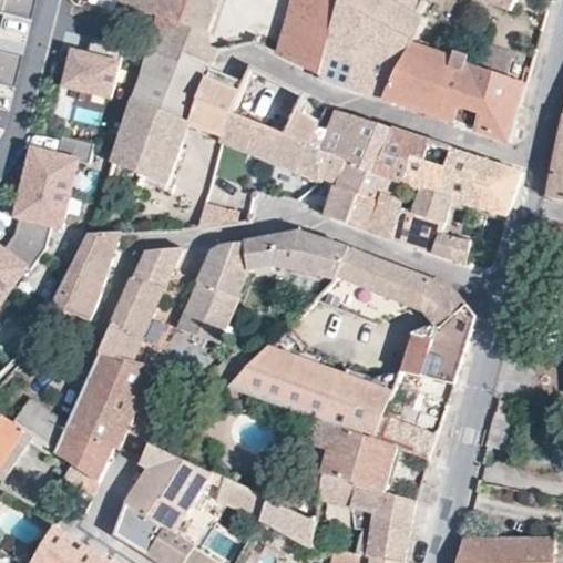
[(0,84),(9,86),(17,54),(0,50),(0,12),(26,19),(29,0),(0,0),(0,84)]
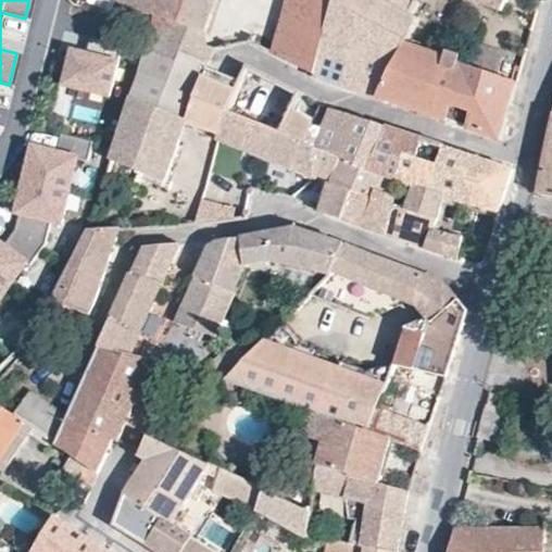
[(113,0),(201,30),(212,0),(113,0)]
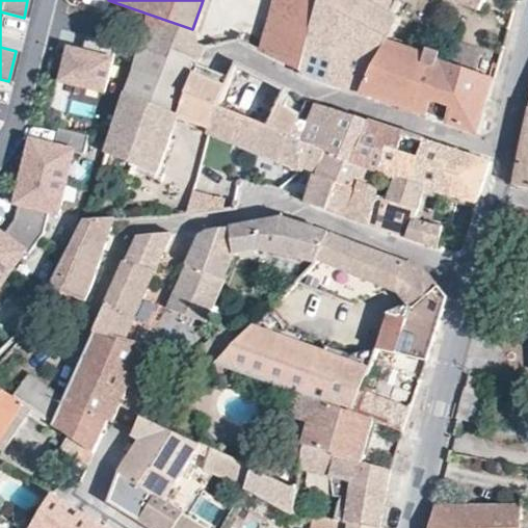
[(270,0),(257,51),(294,70),(311,0),(270,0)]
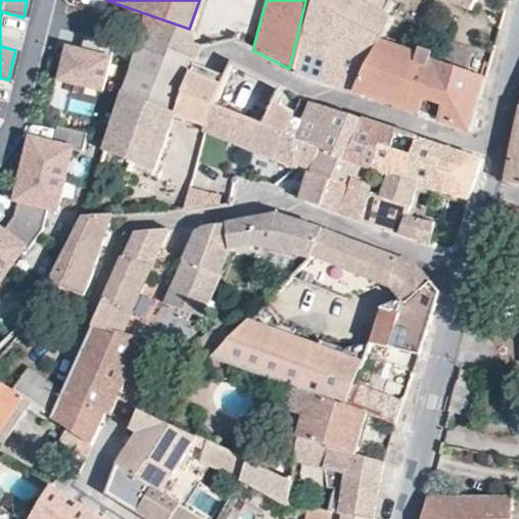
[(305,0),(289,68),(349,90),(375,37),(385,15),(362,0),(305,0)]
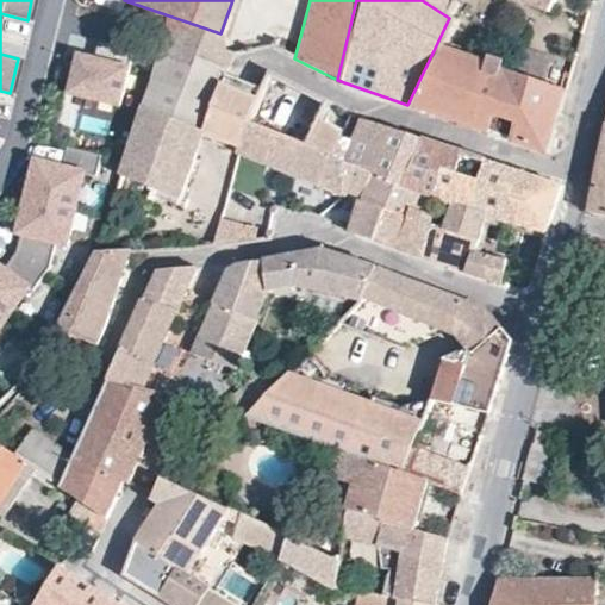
[(525,0),(547,10),(550,0),(525,0)]
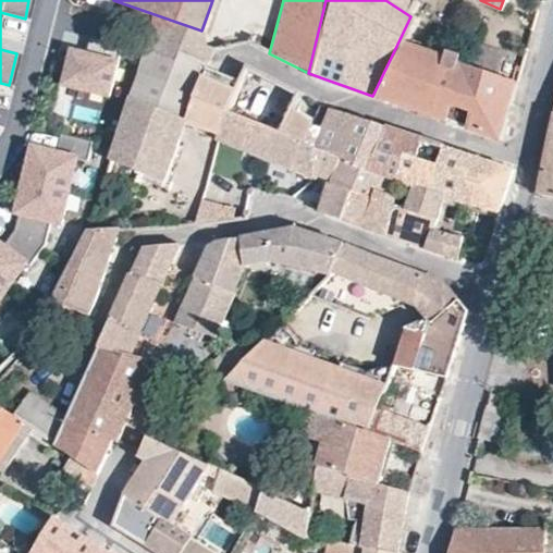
[(118,41),(86,34),(82,51),(69,48),(61,82),(106,91),(118,41)]
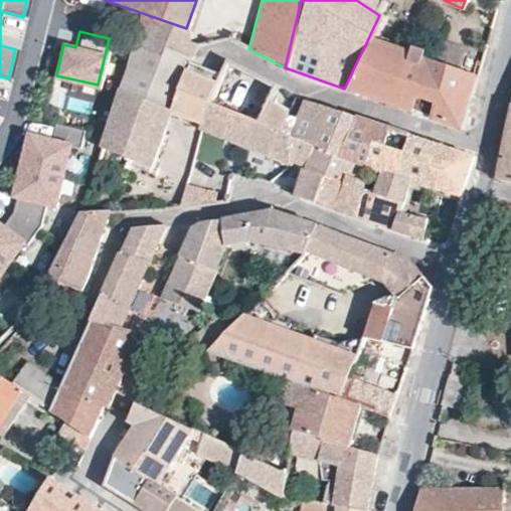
[(393,108),(414,53),(369,36),(344,89),(393,108)]
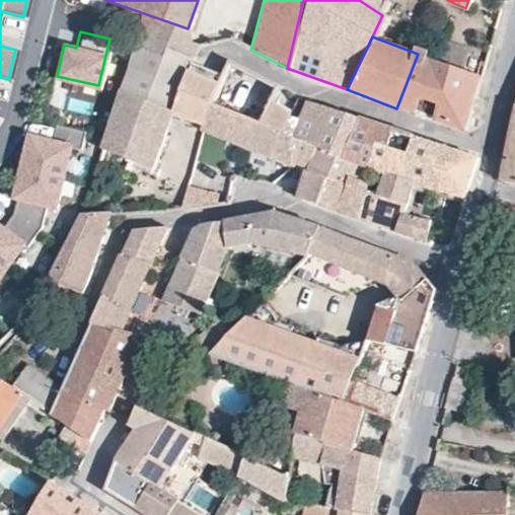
[(175,112),(192,58),(165,45),(159,53),(132,44),(119,88),(171,111),(175,112)]
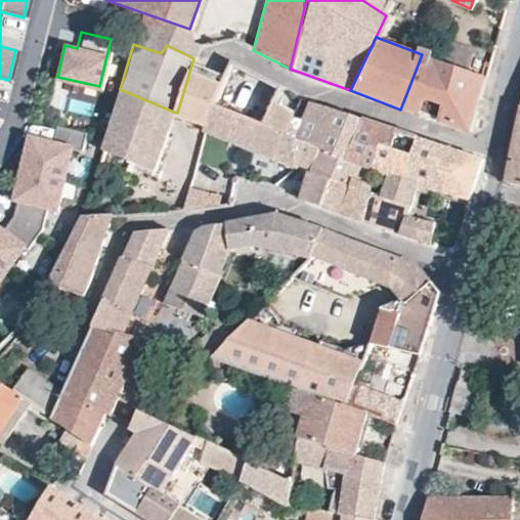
[(485,77),(422,54),(400,110),(469,127),(485,77)]
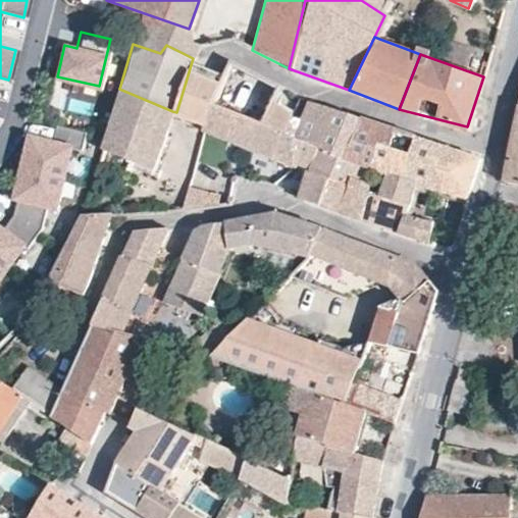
[(204,122),(220,76),(193,58),(176,112),(204,122)]
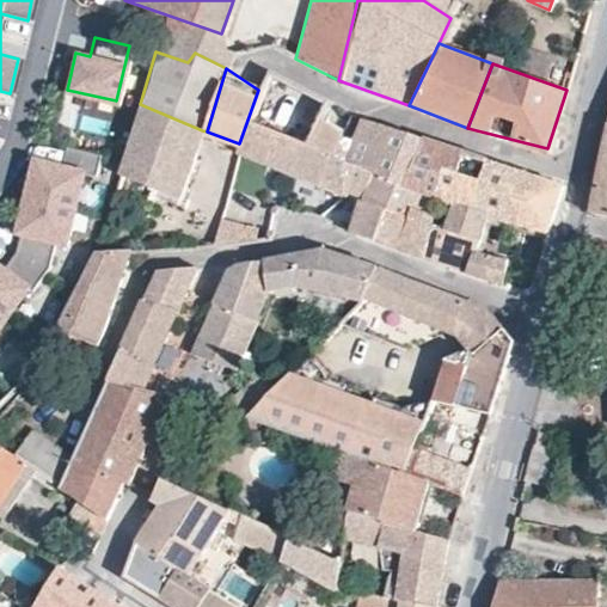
[(258,90),(251,111),(338,158),(402,185),(421,140),(357,118),(348,140),(318,121),(325,102),(263,73),(258,90)]
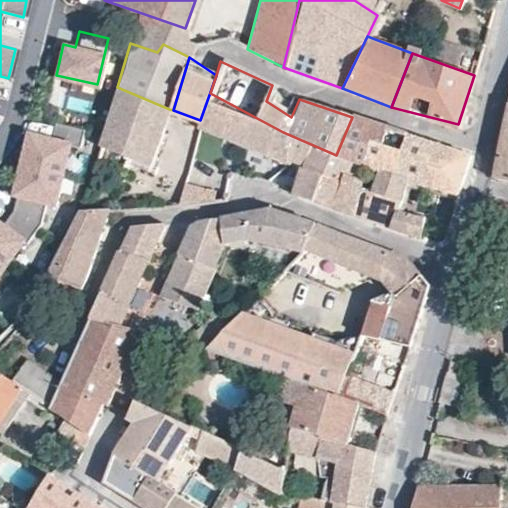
[(117,87),(97,148),(145,167),(169,109),(117,87)]
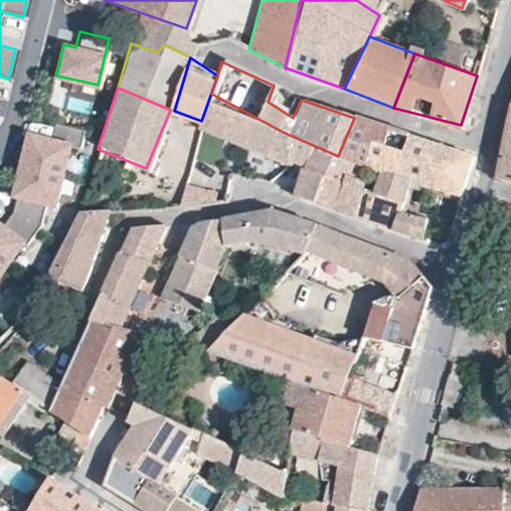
[(285,133),(211,94),(201,121),(198,129),(289,165),(294,159),(304,161),(302,166),(321,175),(338,182),(341,177),(362,178),(364,166),(338,156),(285,133)]
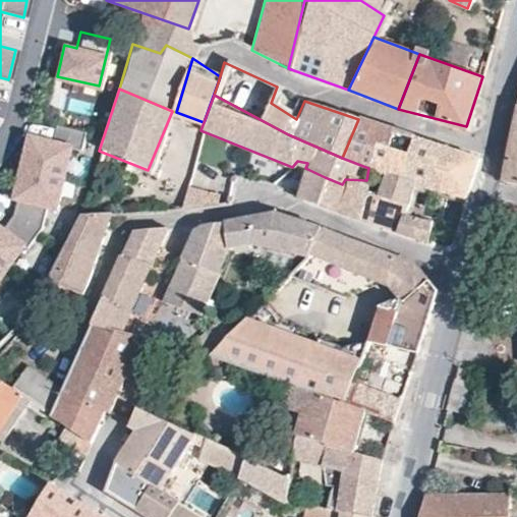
[(496,179),(516,183),(516,103),(496,179)]
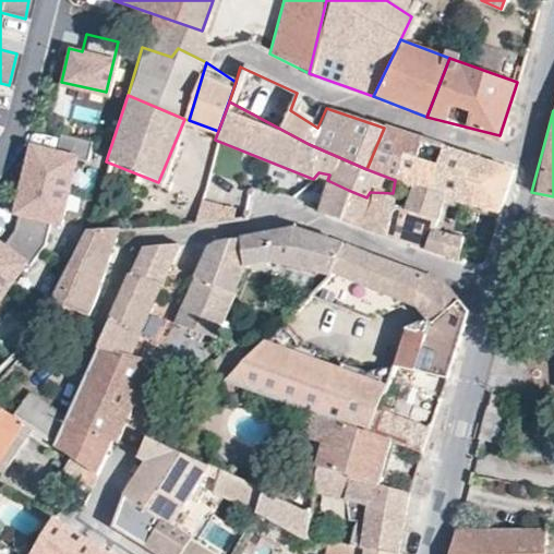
[(510,169),(384,128),(366,169),(395,180),(409,185),(400,208),(431,216),(435,217),(445,197),(495,213),(510,169)]
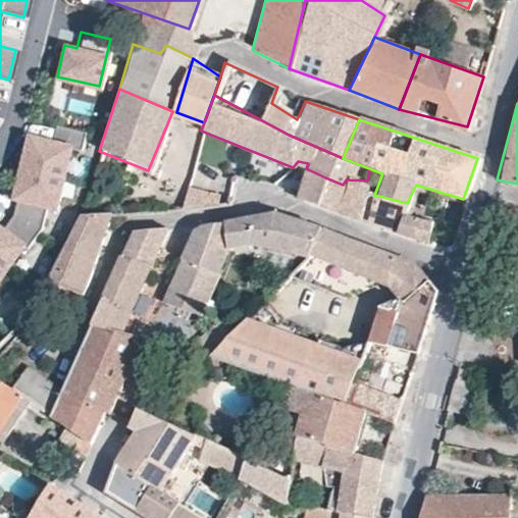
[(84,130),(54,123),(50,140),(28,135),(12,198),(14,199),(10,214),(1,227),(0,226),(0,271),(21,242),(26,245),(40,226),(45,205),(52,207),(67,144),(80,147),(84,130)]
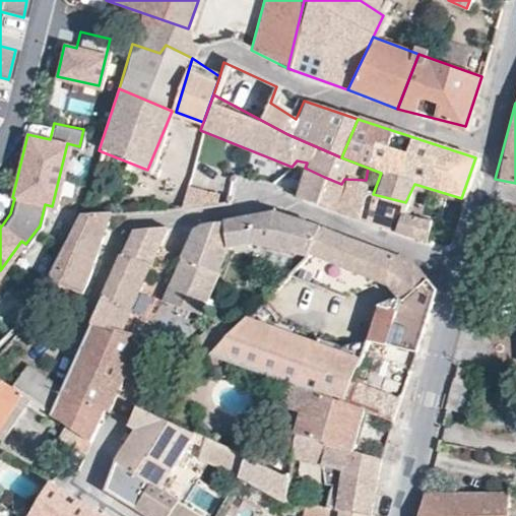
[(324,177),(305,168),(295,199),(312,204),(324,177)]
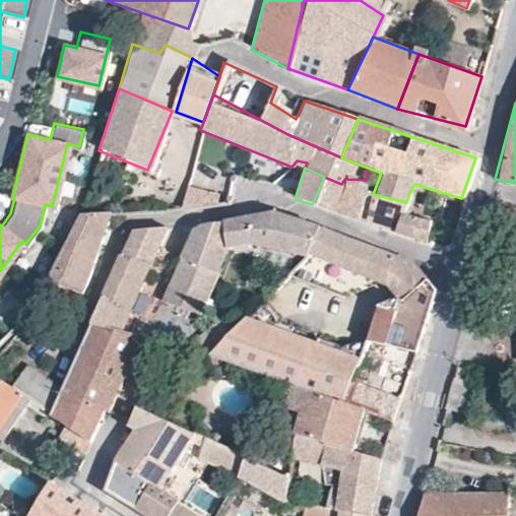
[(324,177),(312,204),(331,208),(341,184),(324,177)]
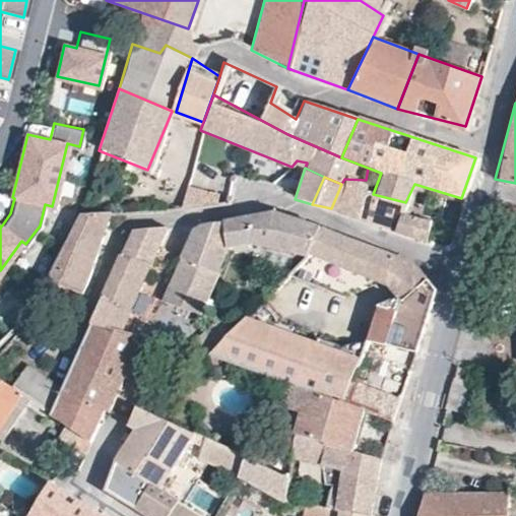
[(344,179),(331,208),(356,218),(366,180),(344,179)]
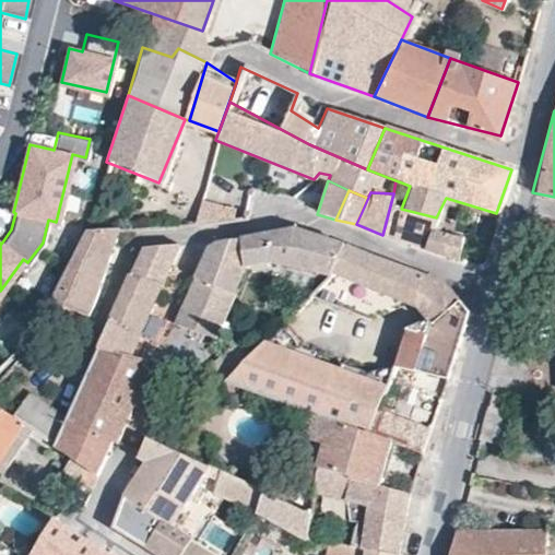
[(432,216),(401,209),(397,232),(425,249),(429,228),(432,216)]
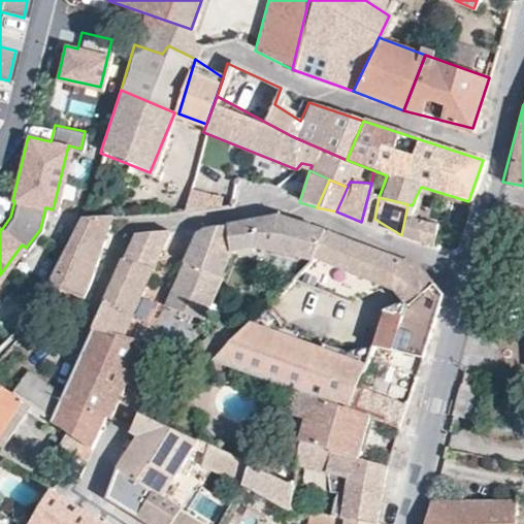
[(83,214),(45,280),(82,293),(112,213),(83,214)]
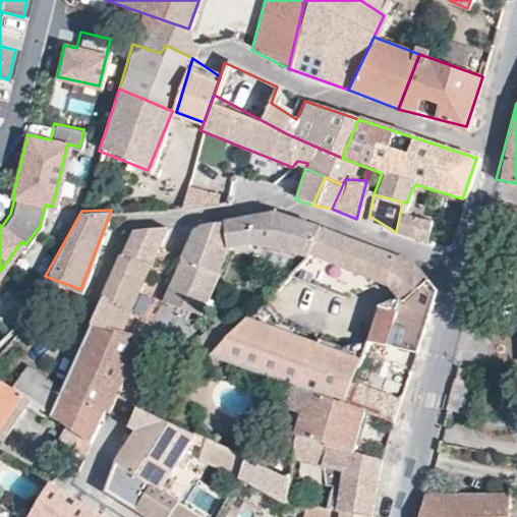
[(198,226),(160,298),(198,310),(225,247),(252,241),(306,252),(317,227),(278,212),(198,226)]
